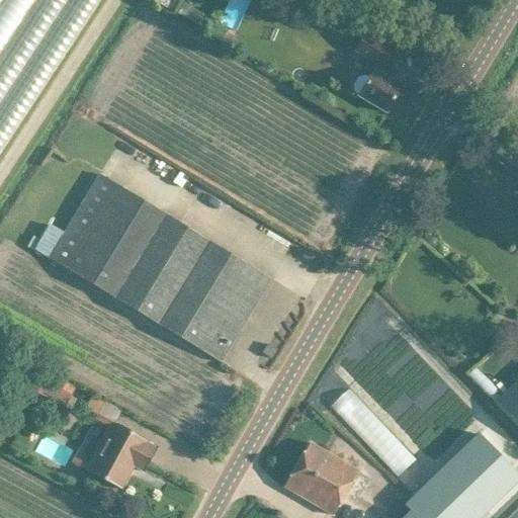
[(152,0),(173,11),(178,0),(152,0)]
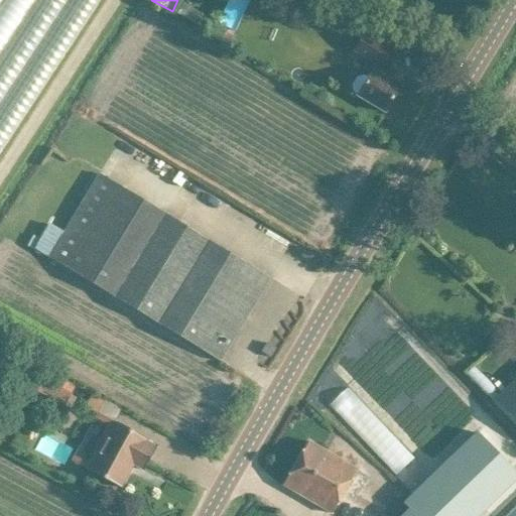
[(354,94),(358,96),(368,102),(385,113),(400,87),(379,74),(382,69),(385,71),(397,51),(380,41),(365,32),(353,51),(371,62),(368,68),(373,71),(369,78),(368,78),(365,76),(361,76),(358,77),(356,79),(354,82),(353,85),(352,88),(353,91),(354,94)]
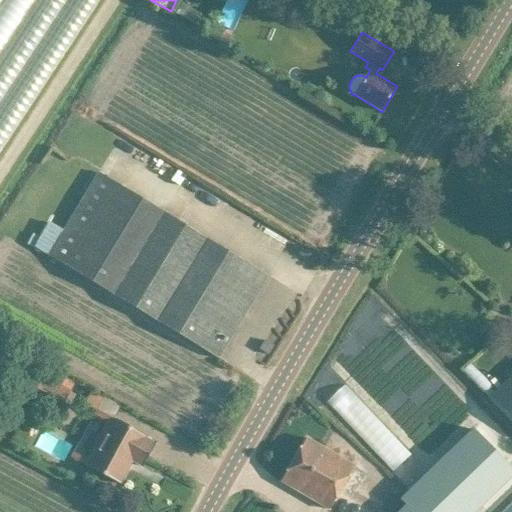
[(57,261),(201,349),(218,359),(268,277),(251,266),(98,173),(63,230),(50,222),(35,247),(47,255),(57,261)]
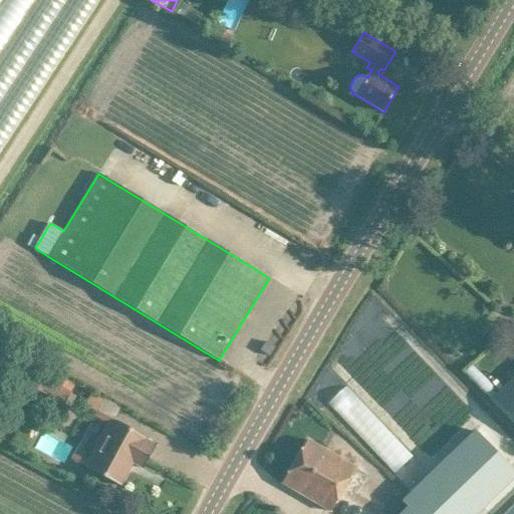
[(269,356),(275,347),(266,342),(260,350),(269,356)]
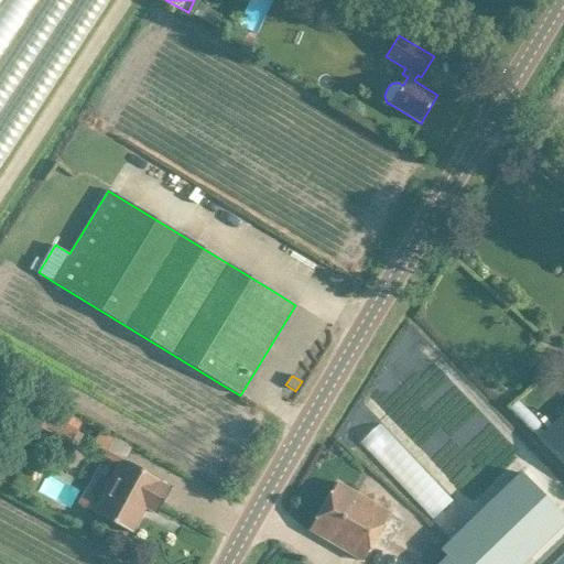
[(500,387),(499,399),(512,400),(513,388),(500,387)]
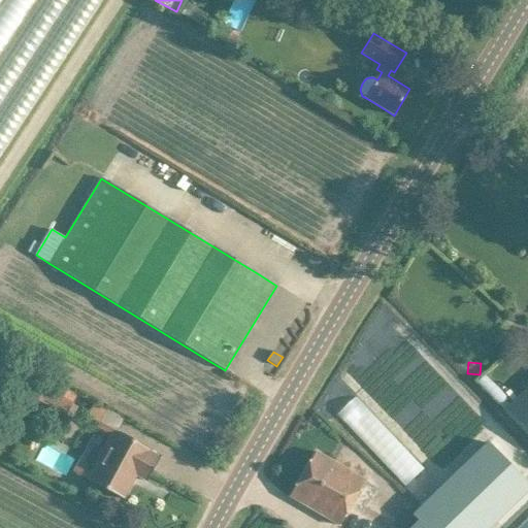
[(50,378),(40,395),(69,411),(77,394),(50,378)]
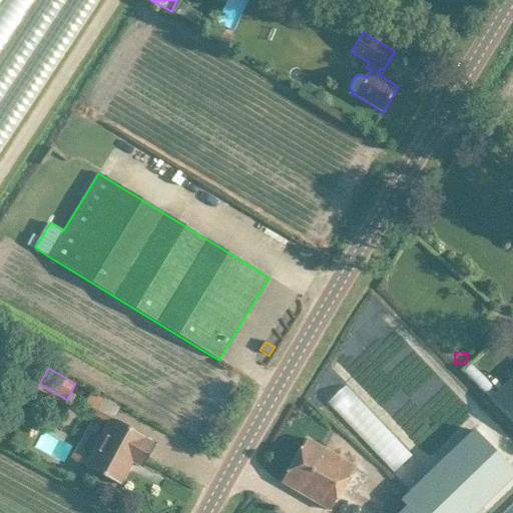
[(512,377),(490,400),(512,423),(512,377)]
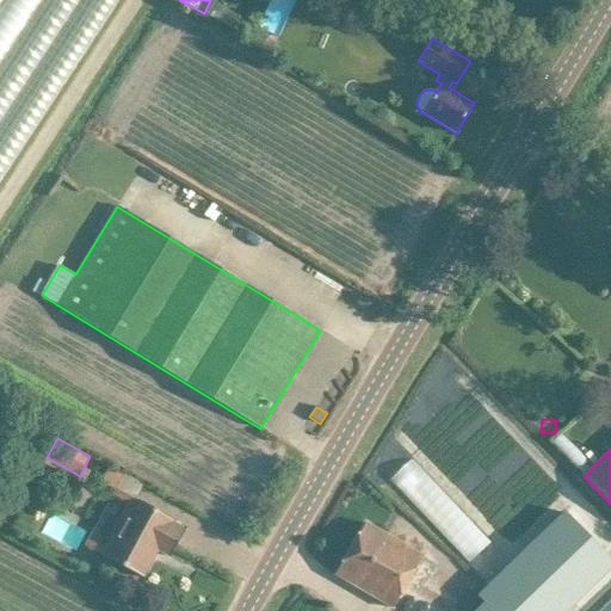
[(110,466),(102,481),(117,489),(125,473),(110,466)]
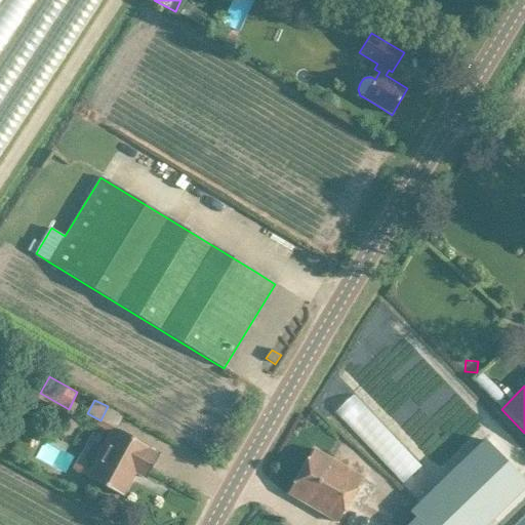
[(73,470),(90,479),(122,496),(135,473),(147,479),(160,455),(148,449),(150,447),(101,420),(73,470)]
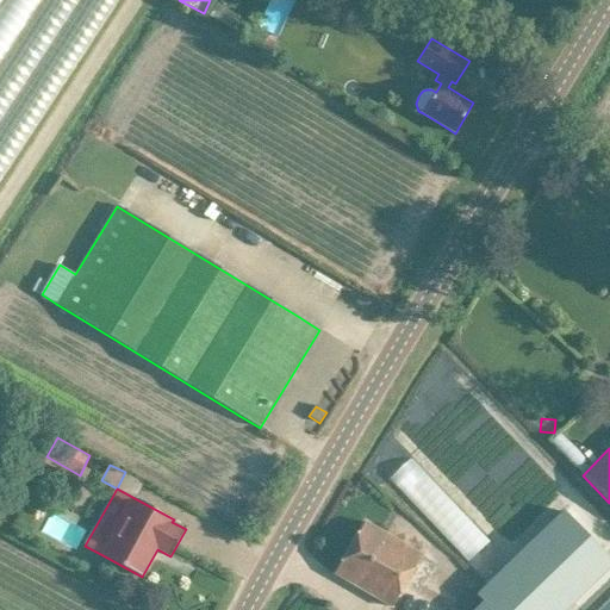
[(498,589),(481,604),(485,609),(565,609),(609,568),(609,533),(579,500),(491,582),(498,589)]
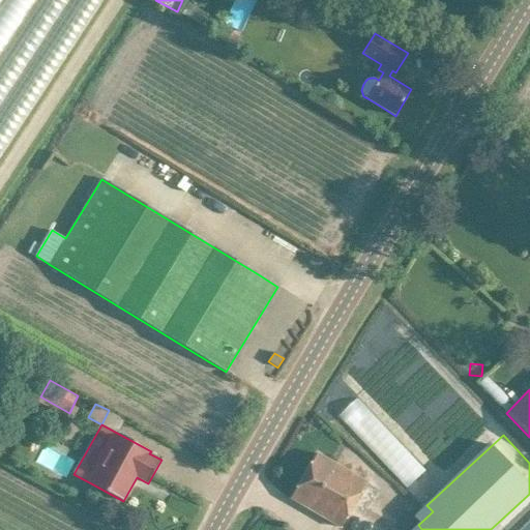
[(291,499),(308,509),(342,529),(369,483),(317,454),(291,499)]
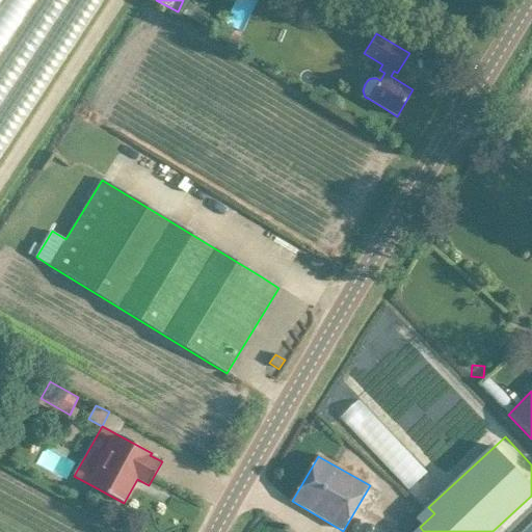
[(531,531),(531,521),(520,531),(531,531)]
